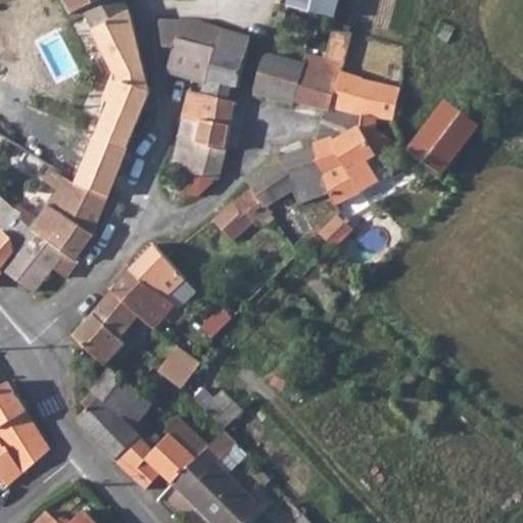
[(72,0),(79,9),(91,3),(96,0),(72,0)]
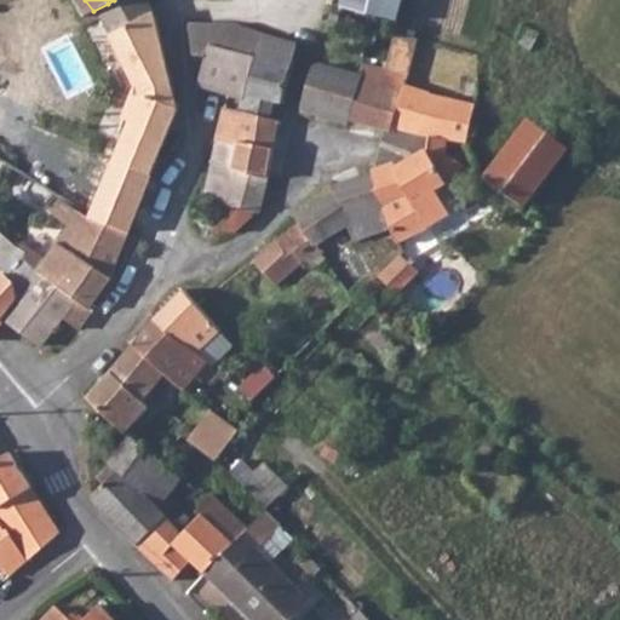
[(155,12),(147,0),(114,0),(108,4),(112,16),(114,28),(155,12)]
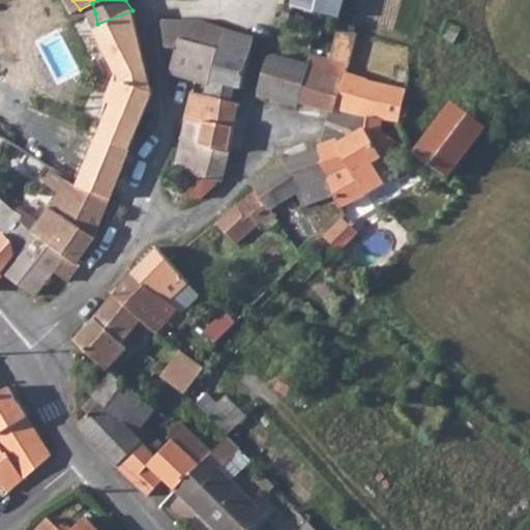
[(340,18),(344,0),(293,0),(293,4),(340,18)]
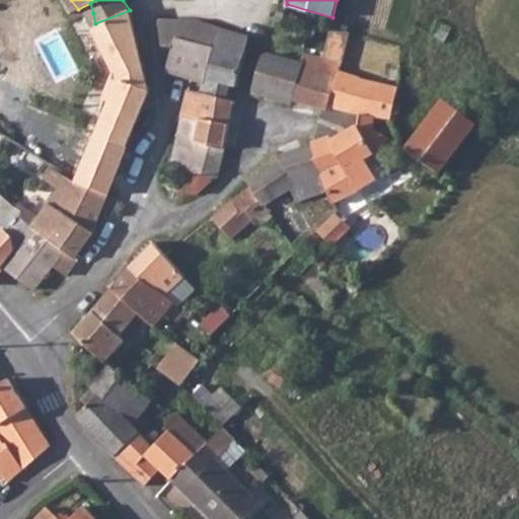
[(84,18),(93,13),(90,3),(78,9),(84,18)]
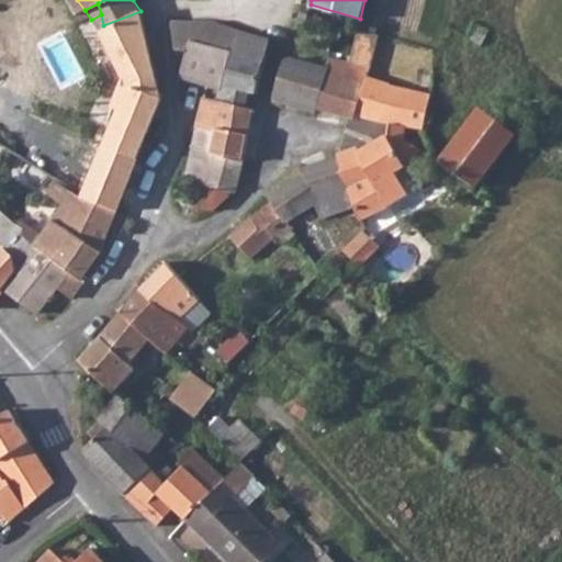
[(107,132),(80,202),(114,220),(161,99),(141,11),(103,25),(119,86),(100,128),(107,132)]
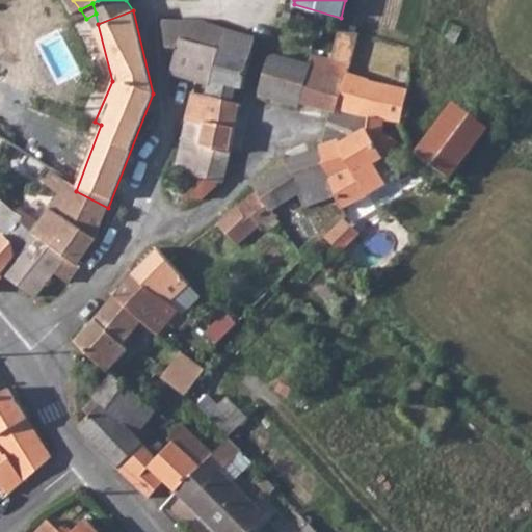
[(284,10),(281,25),(296,29),(299,15),(284,10)]
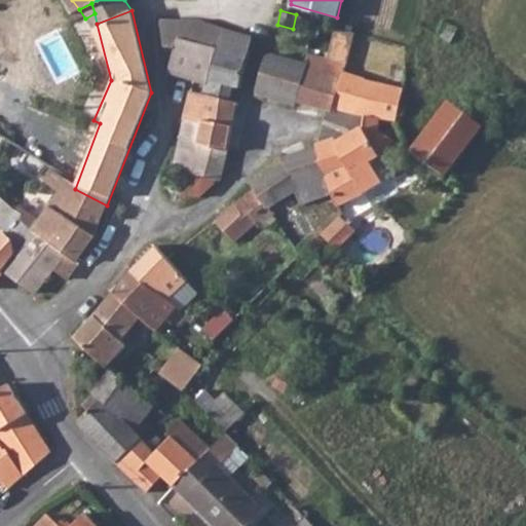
[(167,71),(192,77),(211,81),(219,48),(224,28),(205,22),(183,19),(159,19),(163,46),(173,46),(167,71)]
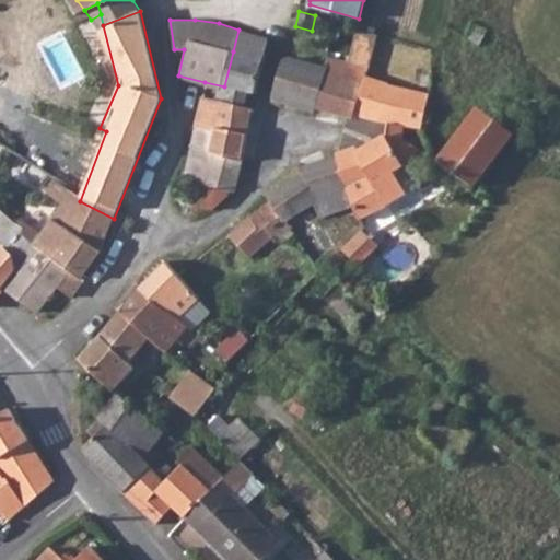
[(473,22),(465,37),(479,45),(486,28),(473,22)]
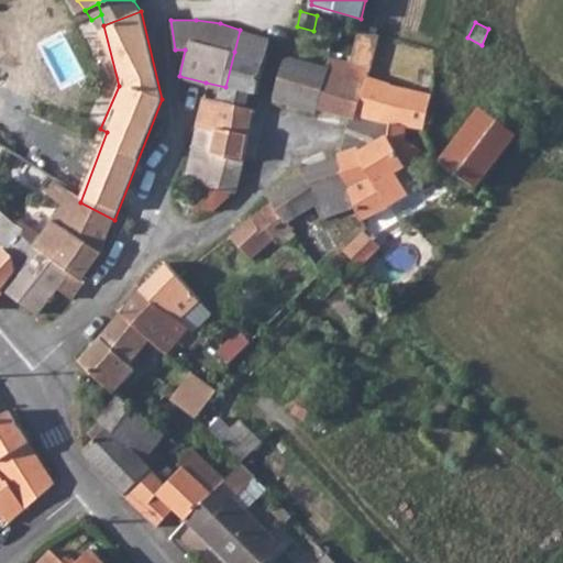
[(240,30),(234,52),(265,61),(271,37),(240,30)]
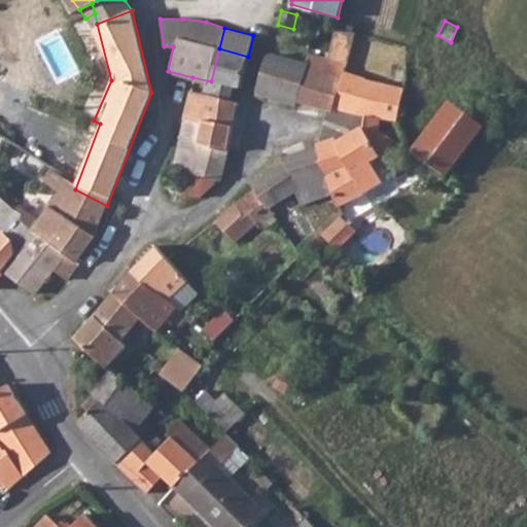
[(290,42),(301,44),(304,31),(293,29),(290,42)]
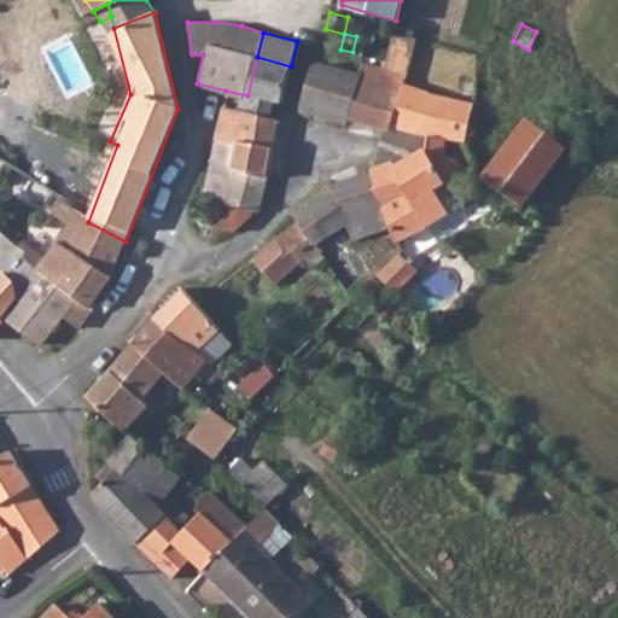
[(365,39),(356,36),(353,52),(361,54),(365,39)]
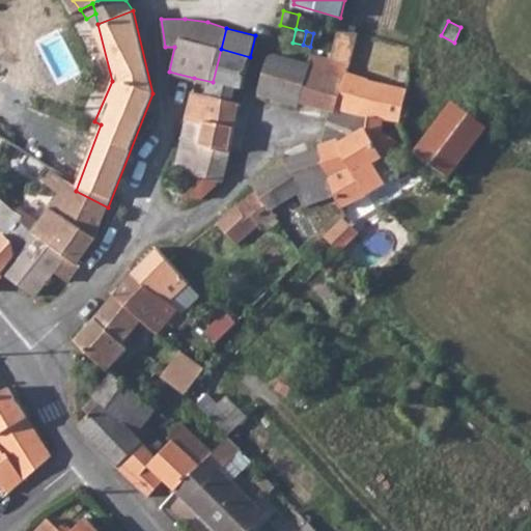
[(213,82),(210,92),(214,94),(231,99),(233,89),(242,89),(250,57),(221,49),(213,82)]
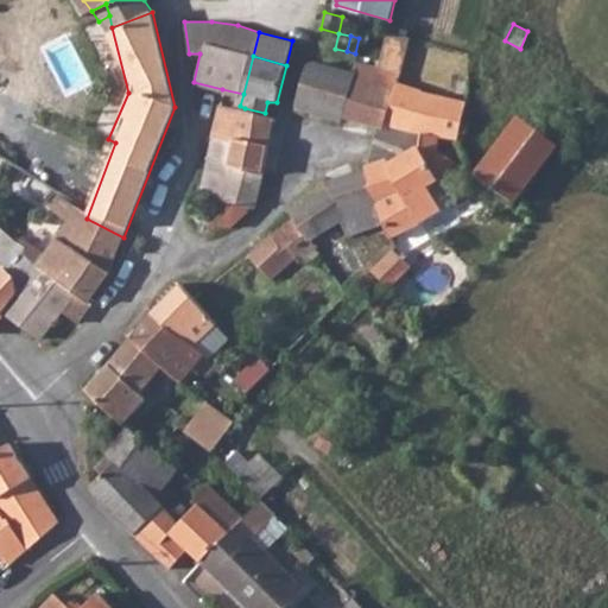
[(340,120),(342,112),(352,70),(316,61),(308,63),(302,68),(301,70),(292,107),(340,120)]
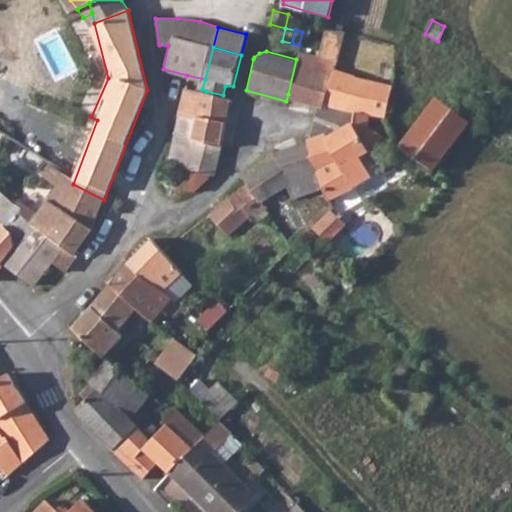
[(288,94),(352,111),(367,113),(385,116),(390,99),(394,85),(336,70),(338,61),(317,56),(298,52),(296,59),(288,94)]
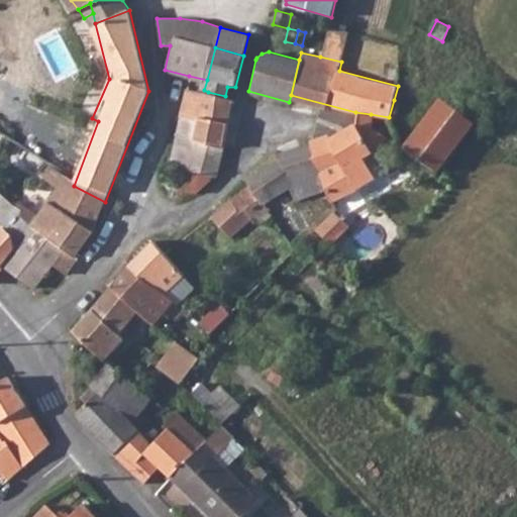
[(189,76),(187,86),(204,90),(207,80),(189,76)]
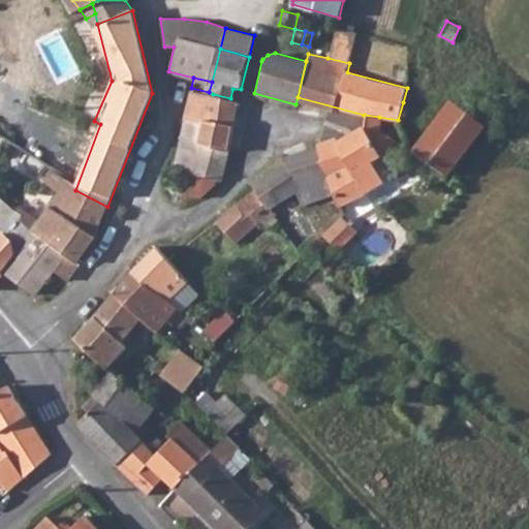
[(207,123),(213,94),(209,92),(191,88),(184,118),(207,123)]
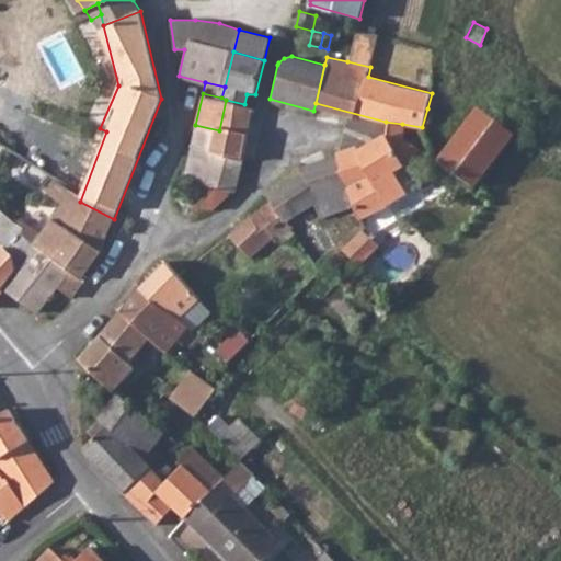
[(436,111),(439,95),(432,93),(427,109),(436,111)]
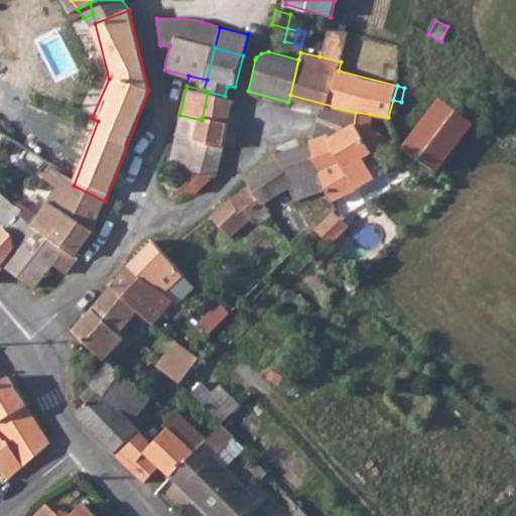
[(233,98),(225,96),(208,92),(202,120),(198,133),(197,138),(222,145),(233,98)]
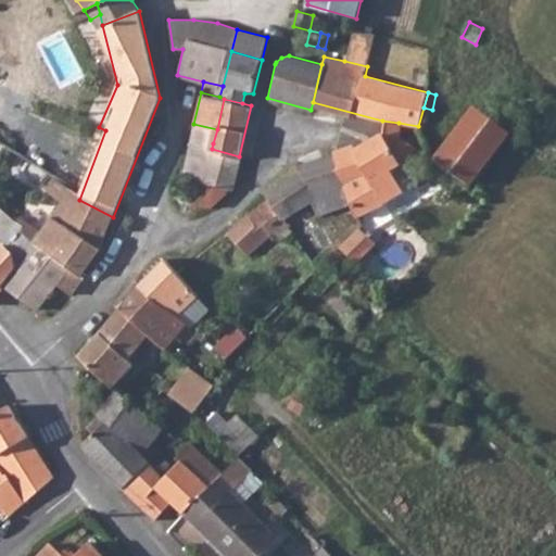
[(432,155),(468,182),(508,131),(480,110),(471,104),(432,155)]
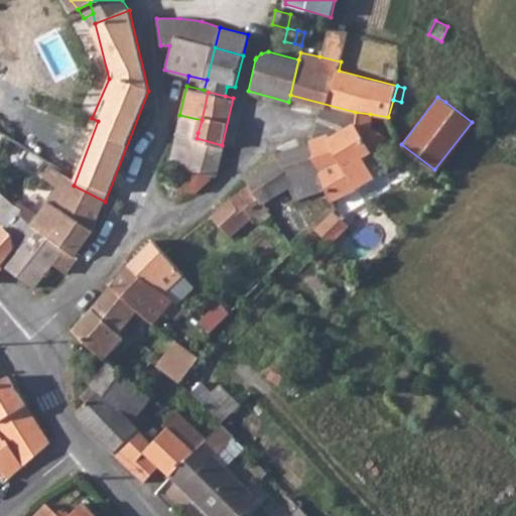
[(370,114),(355,112),(353,124),(329,136),(323,133),(306,139),(323,183),(325,186),(331,201),(354,190),(356,185),(372,178),(362,156),(369,152),(373,158),(388,139),(368,127),(370,114)]
